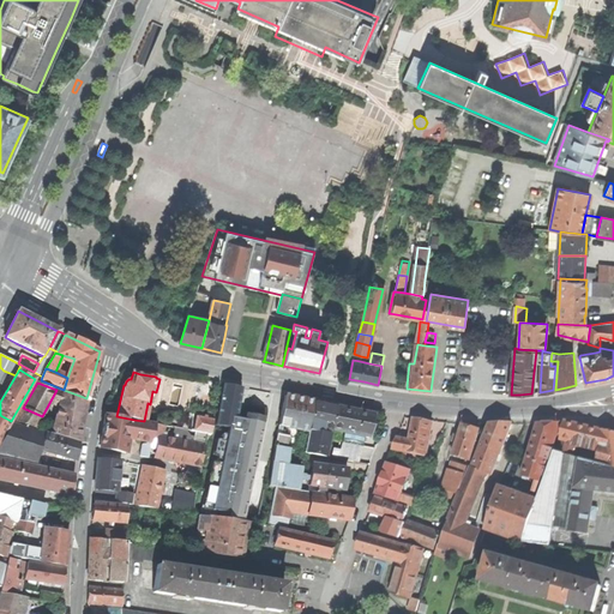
[(224,384),(216,423),(226,426),(234,428),(236,419),(239,405),(242,391),(242,387),(224,384)]
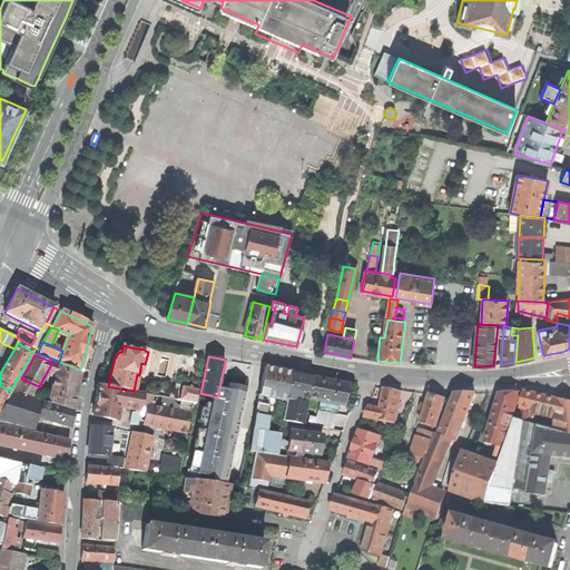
[(55,377),(77,386),(79,373),(52,362),(46,374),(55,377)]
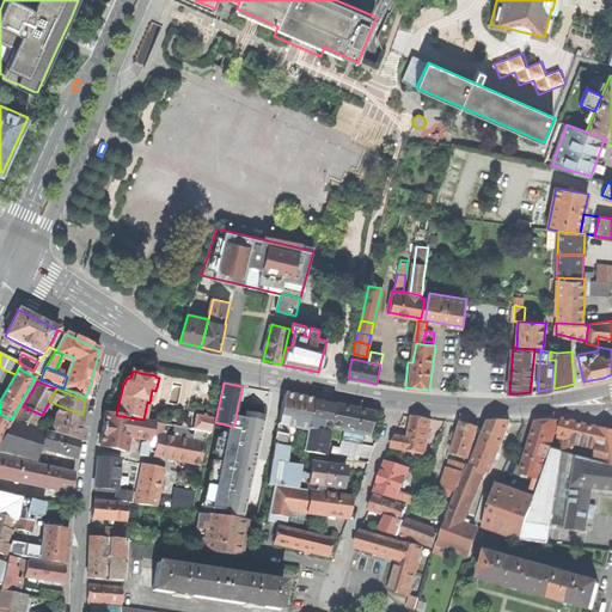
[(299,398),(285,395),(282,403),(281,410),(279,423),(282,424),(307,429),(313,401),(299,398)]
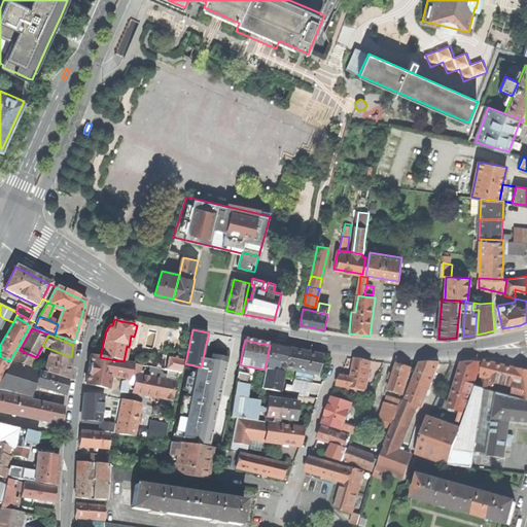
[(294,350),(270,345),(265,370),(261,388),(280,392),(283,373),(272,371),(273,366),(317,376),(321,355),(294,350)]
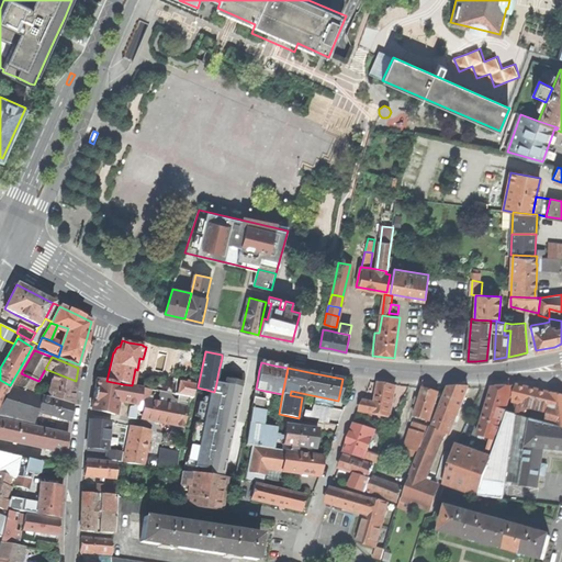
[(191,472),(223,476),(243,375),(231,373),(218,371),(216,383),(214,392),(206,390),(191,472)]
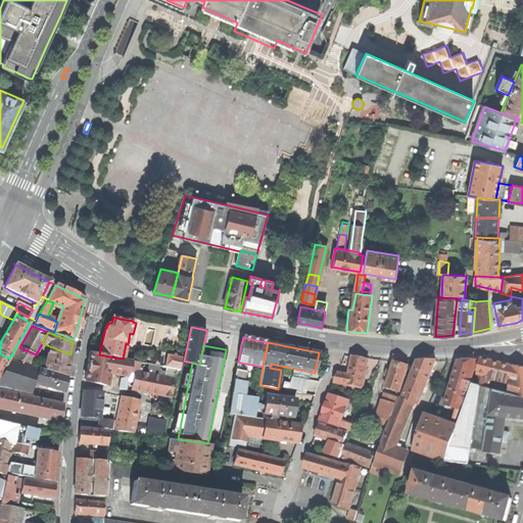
[(44,370),(66,377),(68,366),(70,354),(50,346),(45,366),(44,370)]
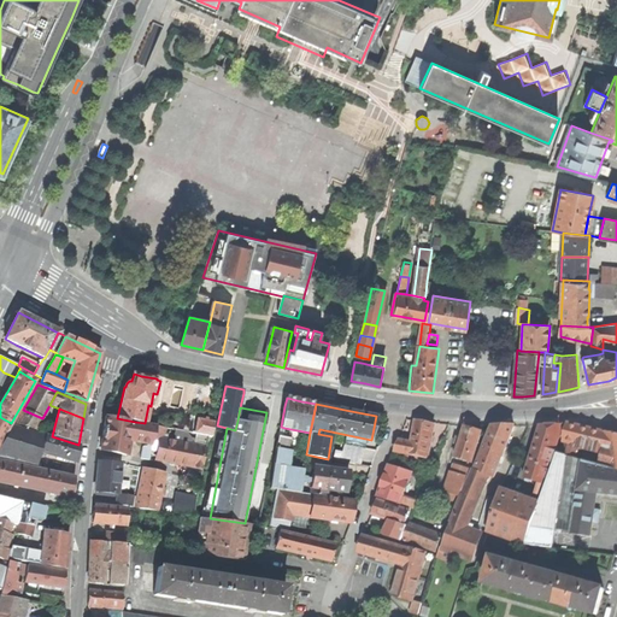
[(42,418),(23,410),(15,423),(35,430),(42,418)]
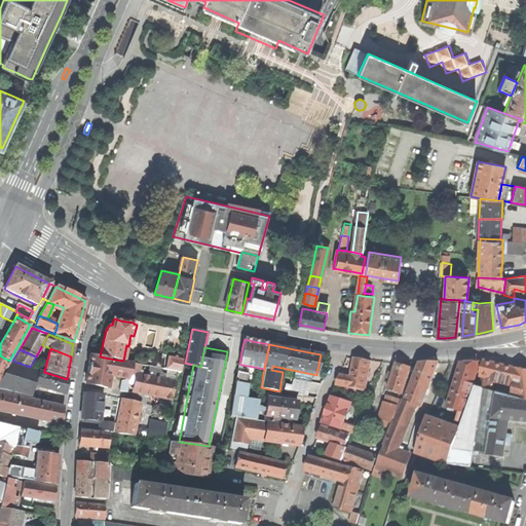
[(88,369),(86,384),(108,387),(111,374),(113,373),(115,377),(125,379),(129,379),(130,375),(133,363),(123,361),(115,360),(114,365),(109,364),(110,359),(100,357),(90,354),(88,369)]
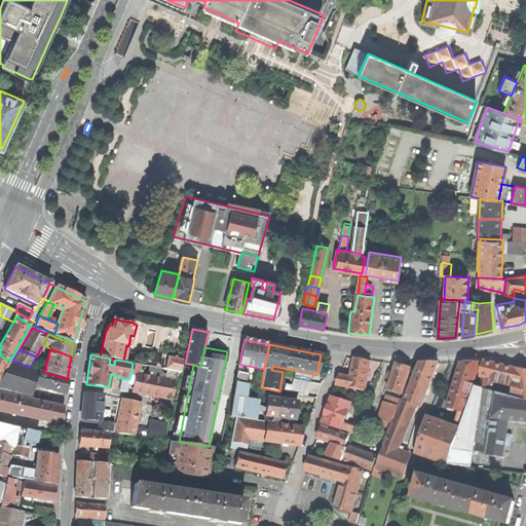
[(0,377),(9,361),(0,355),(0,377)]
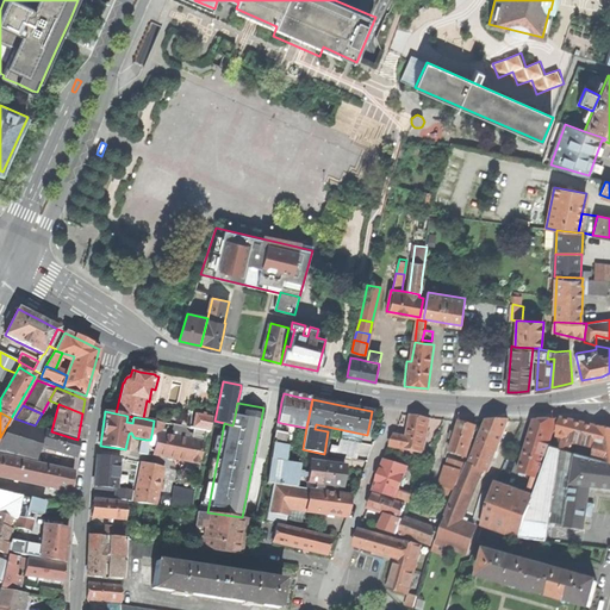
[(195,412),(192,429),(195,429),(206,431),(209,431),(212,416),(195,412)]
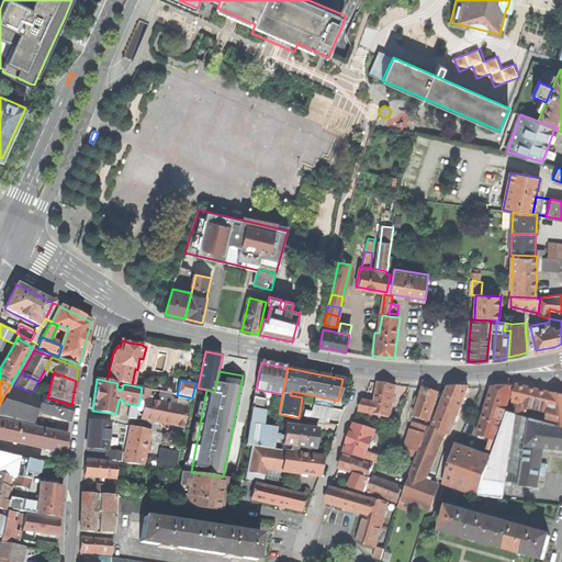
[(363,401),(360,411),(391,417),(396,386),(388,384),(380,383),(374,403),(363,401)]
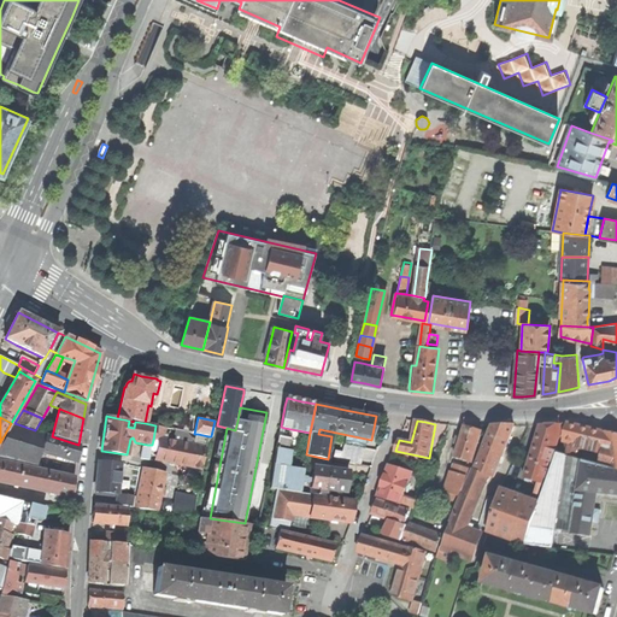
[(603,454),(601,463),(616,466),(616,433),(598,428),(597,430),(592,428),(568,423),(563,440),(565,441),(581,444),(604,450),(603,454)]
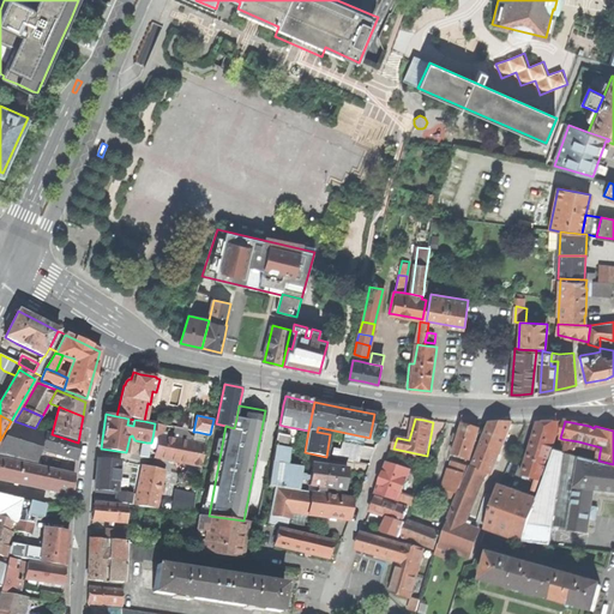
[(537,480),(543,482),(557,451),(553,450),(561,422),(548,422),(539,423),(522,475),(537,480)]
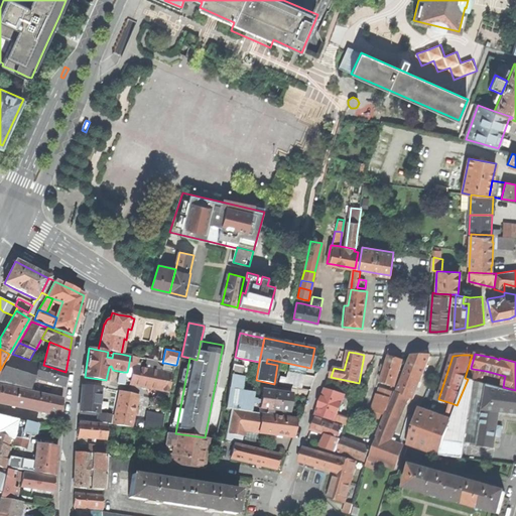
[(33,378),(37,363),(35,363),(11,356),(0,373),(0,382),(12,385),(11,387),(30,391),(33,378)]
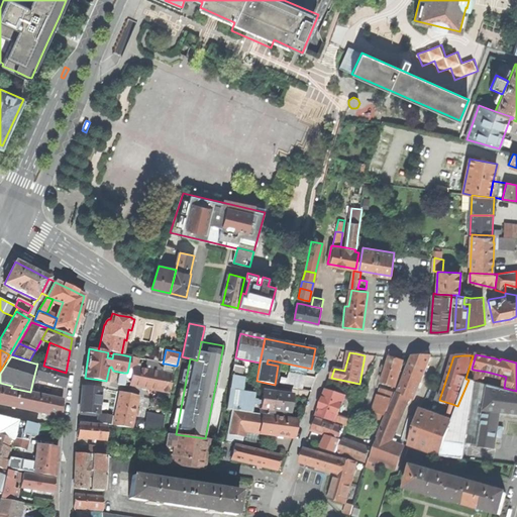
[(128,369),(134,370),(134,368),(136,369),(140,358),(130,356),(128,369)]
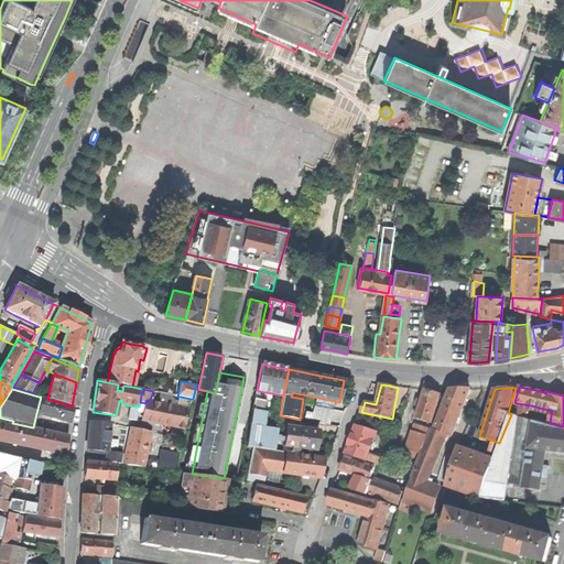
[(429,423),(432,423),(441,394),(433,392),(425,389),(416,419),(429,423)]
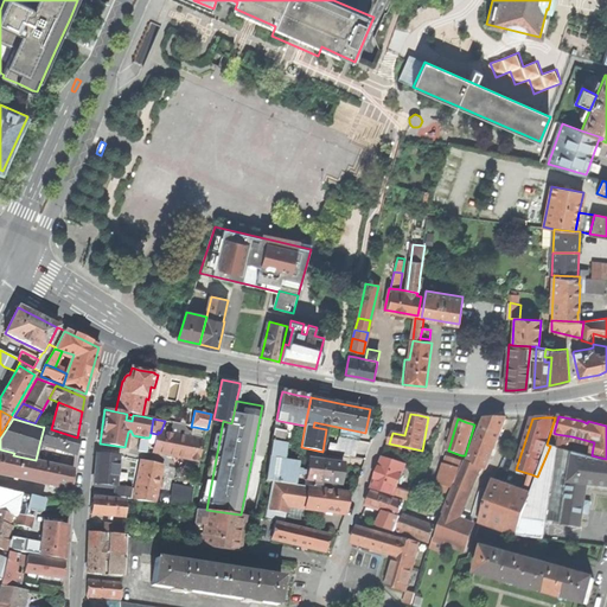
[(486,419),(471,464),(480,467),(486,470),(506,419),(497,419),(486,419)]
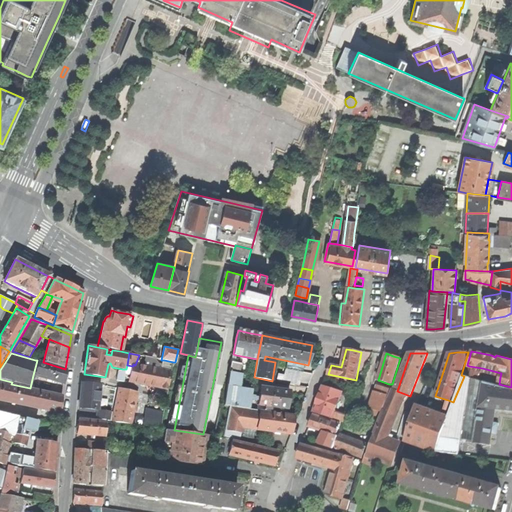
[(161,360),(139,355),(135,365),(151,368),(161,370),(164,360),(161,360)]
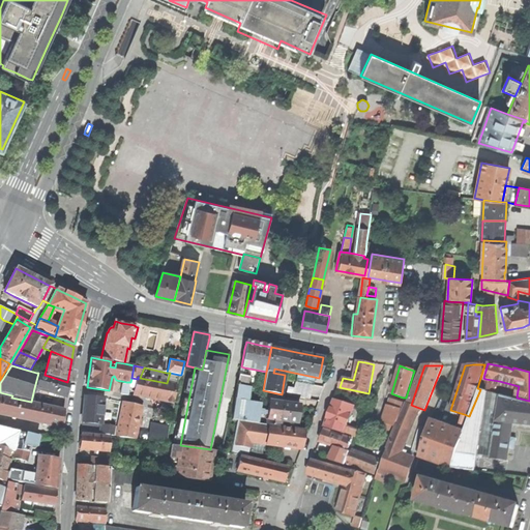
[(66,391),(67,382),(45,375),(38,373),(34,388),(66,396),(66,391)]
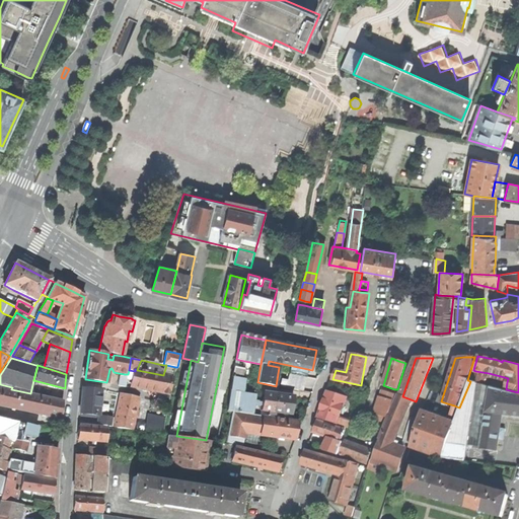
[(166,365),(163,375),(172,376),(173,376),(175,367),(166,365)]
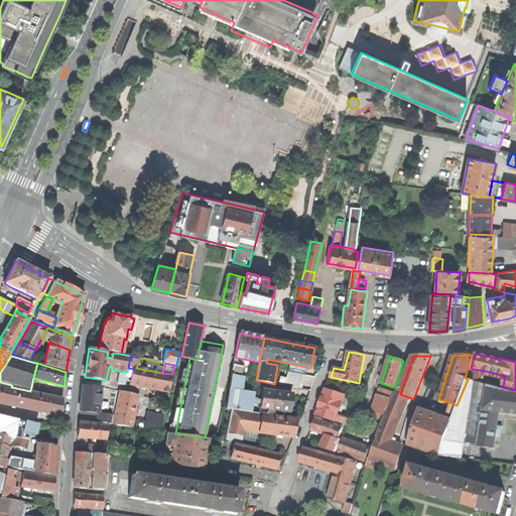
[(236,366),(233,365),(231,374),(240,376),(242,367),(236,366)]
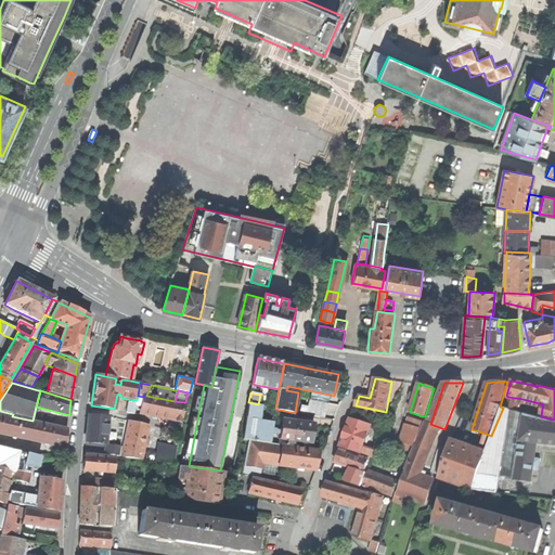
[(160,416),(164,399),(146,396),(144,395),(144,397),(141,413),(151,415),(160,416)]
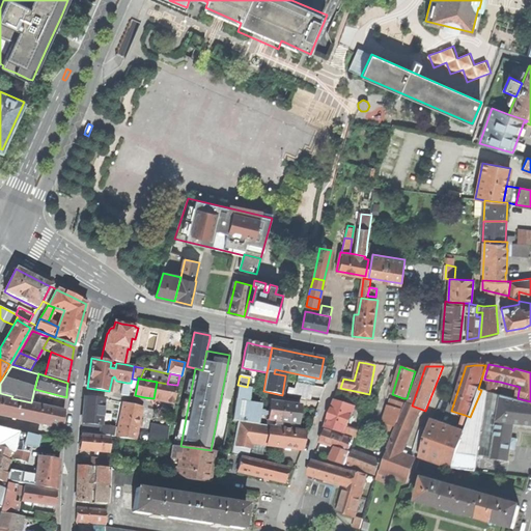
[(486,380),(483,390),(497,394),(499,386),(500,382),(486,380)]
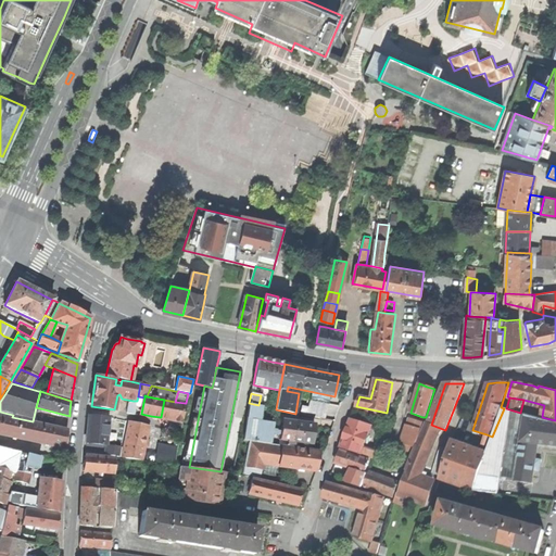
[(161,417),(181,421),(185,403),(175,402),(164,400),(161,417)]
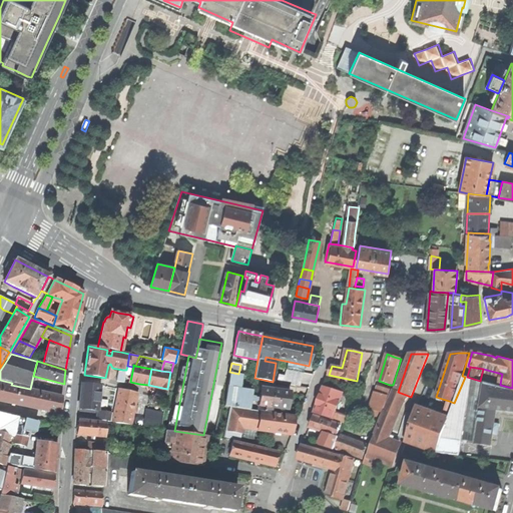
[(502,374),(483,369),(482,373),(501,378),(502,374)]
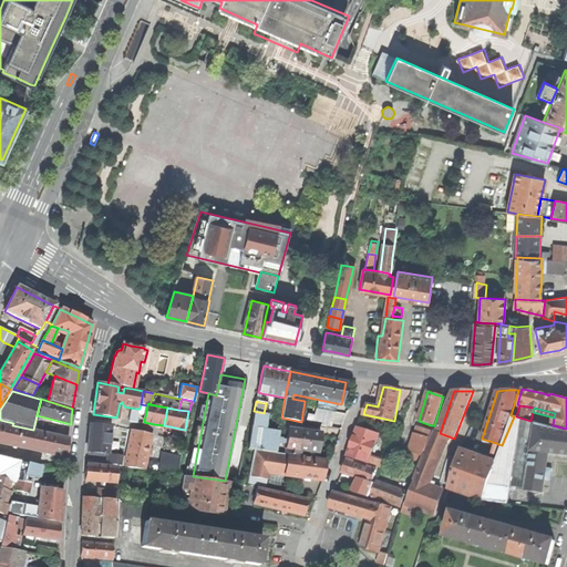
[(137,423),(140,409),(135,409),(135,410),(132,410),(130,420),(130,421),(137,423)]
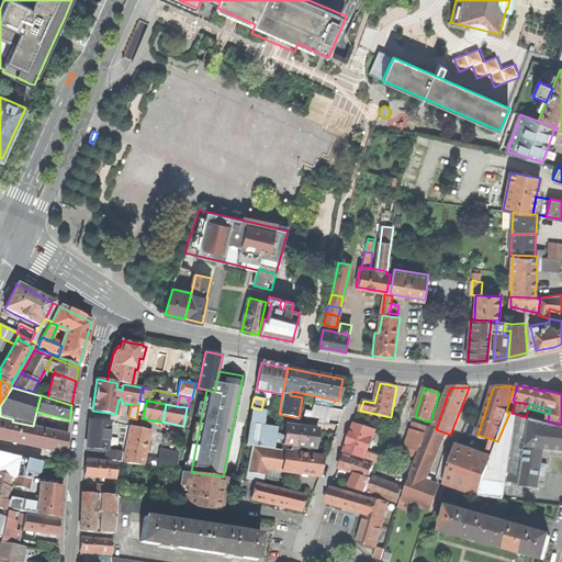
[(314,413),(312,420),(327,424),(329,417),(330,408),(313,405),(312,412),(314,413)]
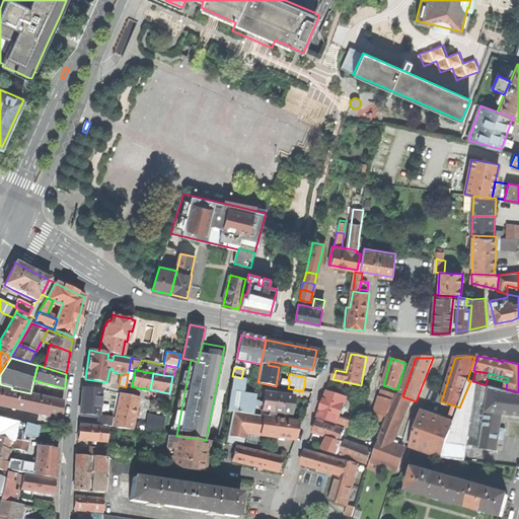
[(232,376),(230,395),(241,397),(245,379),(241,378),(232,376)]
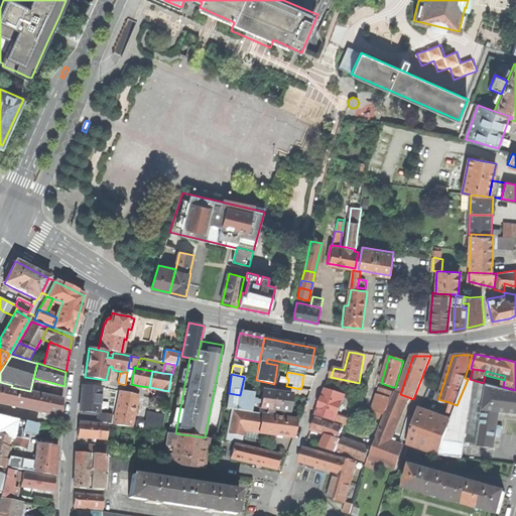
[(504,380),(485,375),(483,383),(489,385),(502,388),(503,387),(504,380)]
